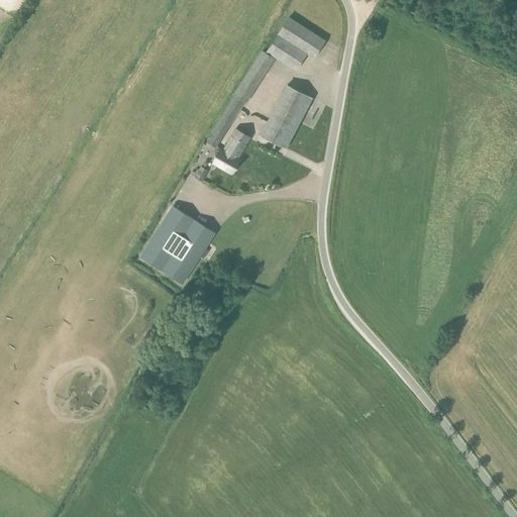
[(220,118),(230,125),(245,103),(276,57),(296,70),(307,53),(313,57),(324,40),(289,17),(267,50),(263,48),(262,50),(233,95),(235,96),(220,118)]
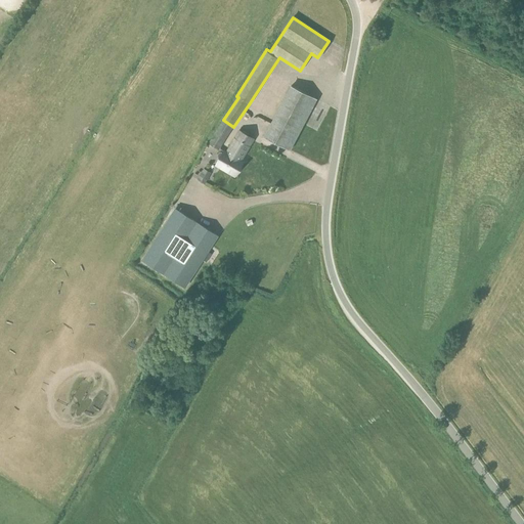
[(290,149),(315,99),(291,86),(265,137),(290,149)]
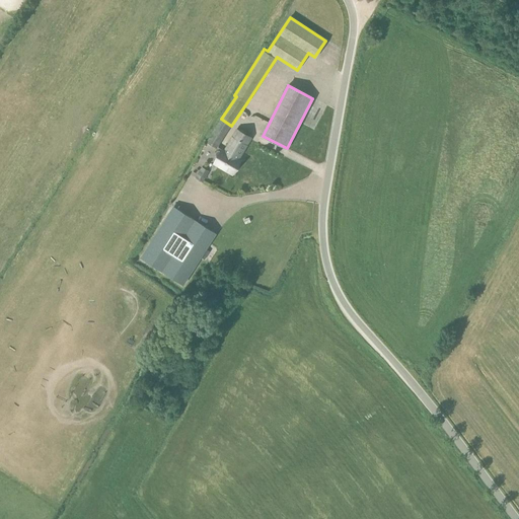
[(217,148),(231,126),(221,119),(207,142),(217,148)]
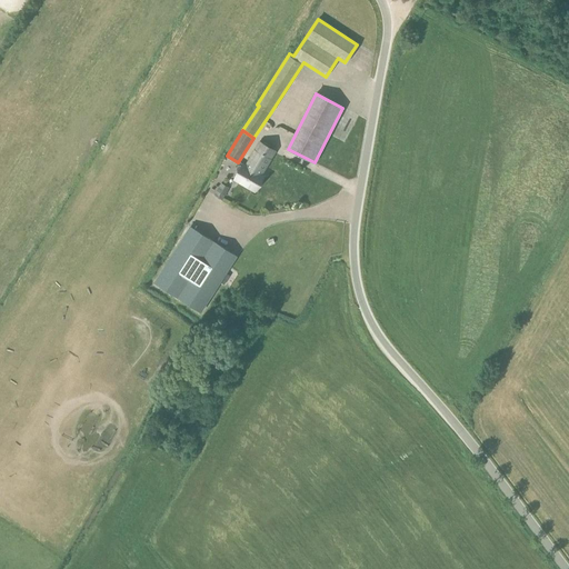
[(246,166),(261,175),(275,151),(268,147),(269,145),(265,142),(263,145),(259,142),(246,166)]
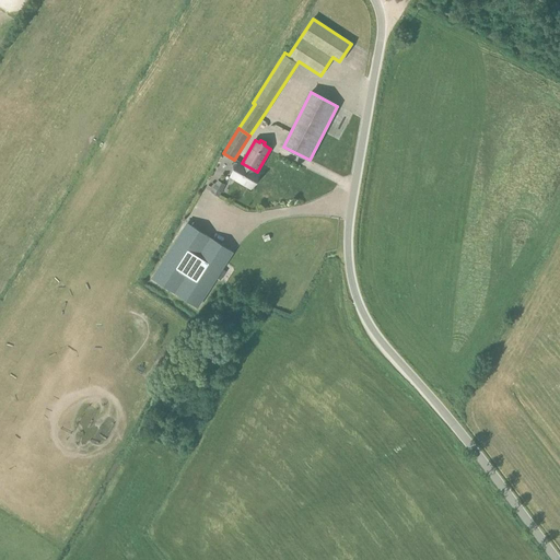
[(259,173),(257,172),(242,163),(240,162),(231,177),(251,188),(259,173)]
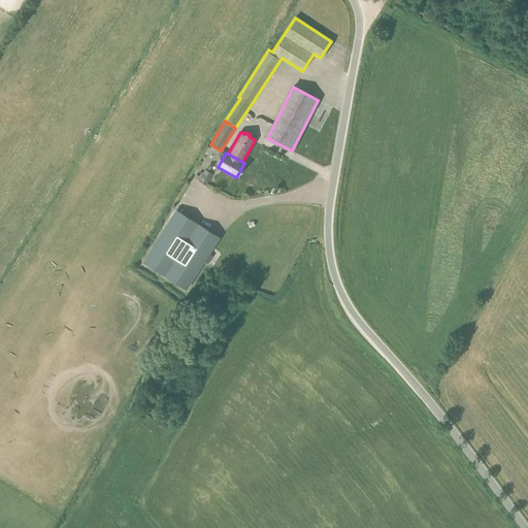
[(206,185),(212,174),(205,170),(199,180),(206,185)]
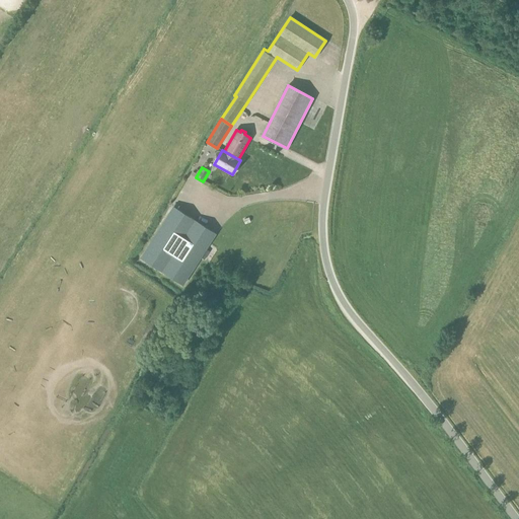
[(182,285),(215,233),(173,207),(141,258),(182,285)]
